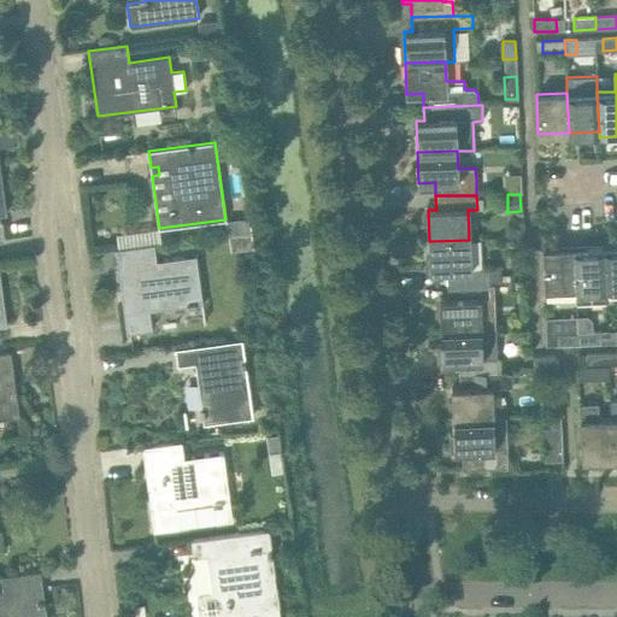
[(118,231),(118,244),(159,242),(159,229),(118,231)]
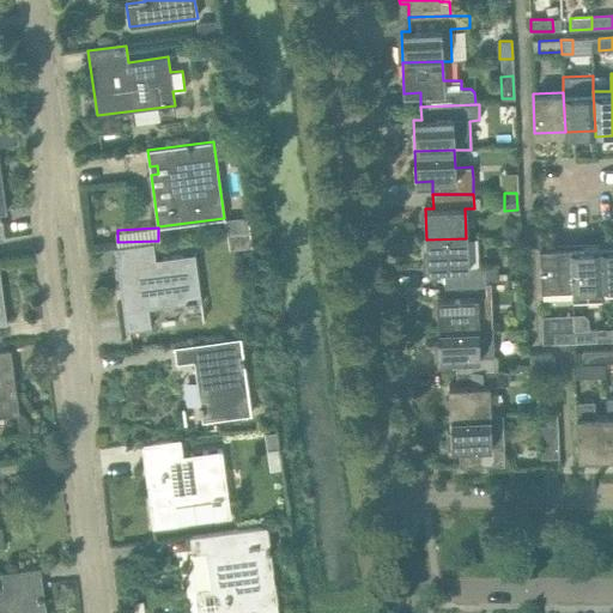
[(444,269),(444,283),(485,283),(485,267),(467,268),(466,238),(426,240),(428,271),(444,269)]
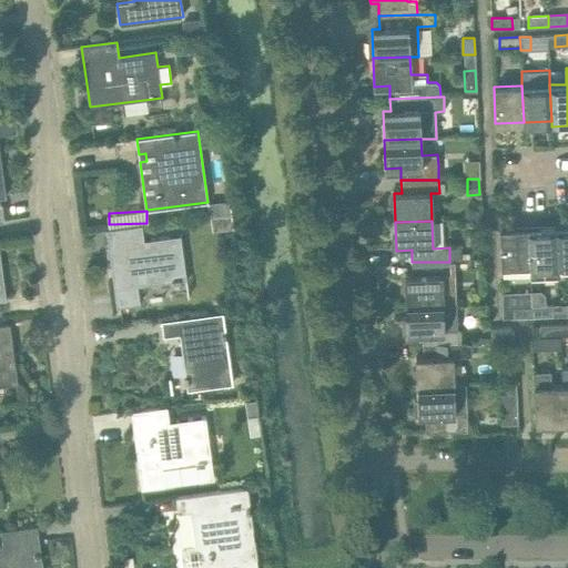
[(142,224),(107,229),(117,306),(140,303),(138,285),(172,281),(172,282),(180,281),(180,280),(185,279),(188,296),(189,296),(181,234),(144,240),(142,224)]
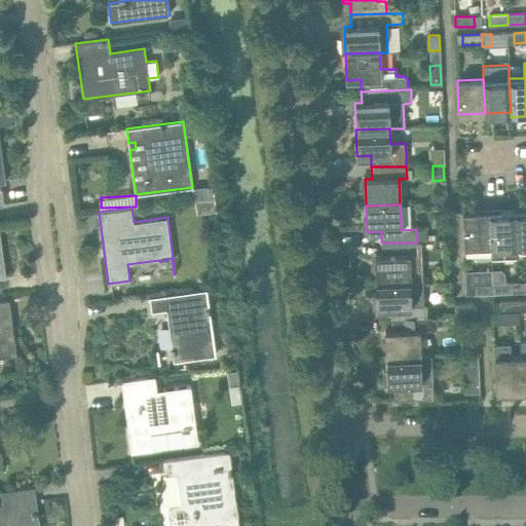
[(525,210),(515,211),(516,243),(525,242),(525,210)]
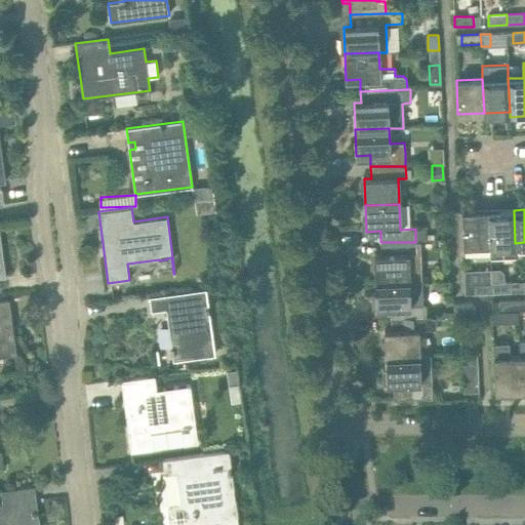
[(489,244),(490,258),(516,256),(515,243),(514,210),(488,211),(489,244)]
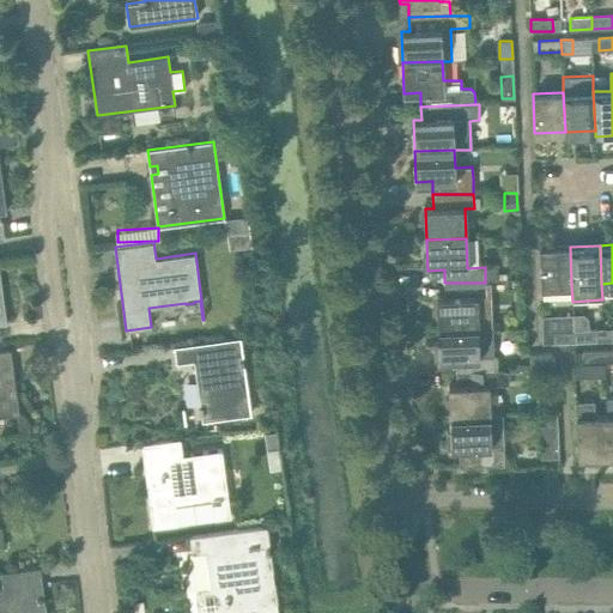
[(541,286),(571,285),(570,247),(539,248),(541,286)]
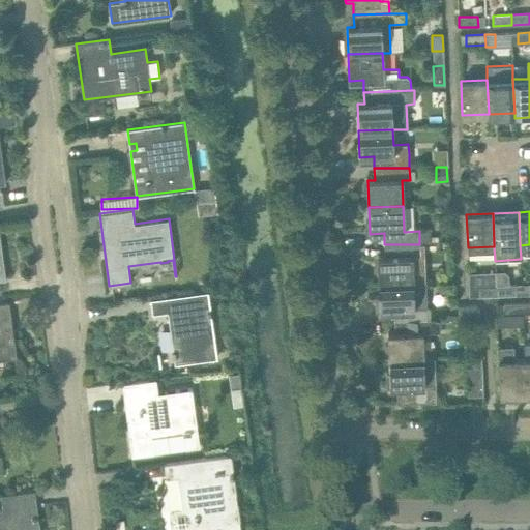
[(421,283),(419,244),(384,244),(384,257),(378,257),(379,284),(413,283),(421,283)]
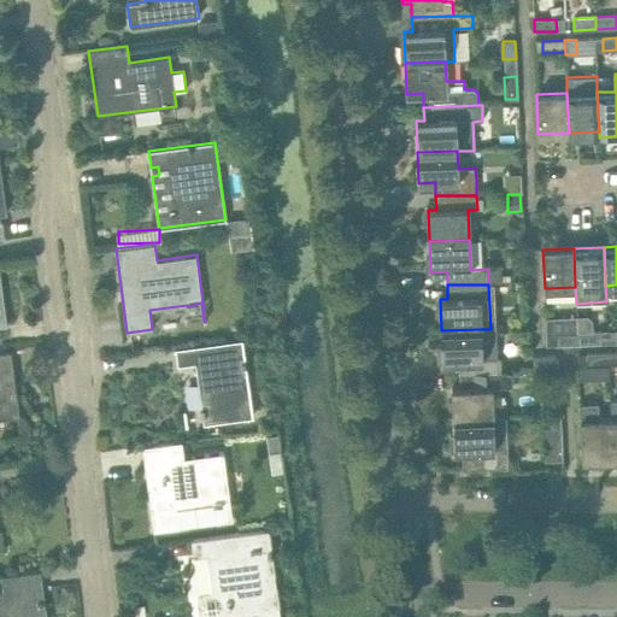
[(495,329),(491,329),(481,329),(441,330),(442,360),(458,360),(459,374),(500,374),(500,358),(497,358),(495,329)]
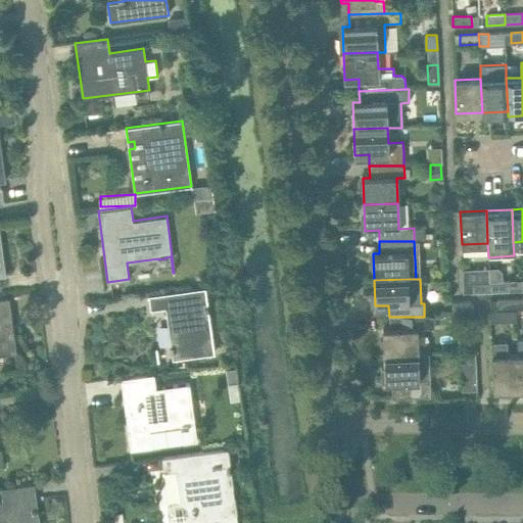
[(509,281),(489,282),(489,292),(509,291),(509,281)]
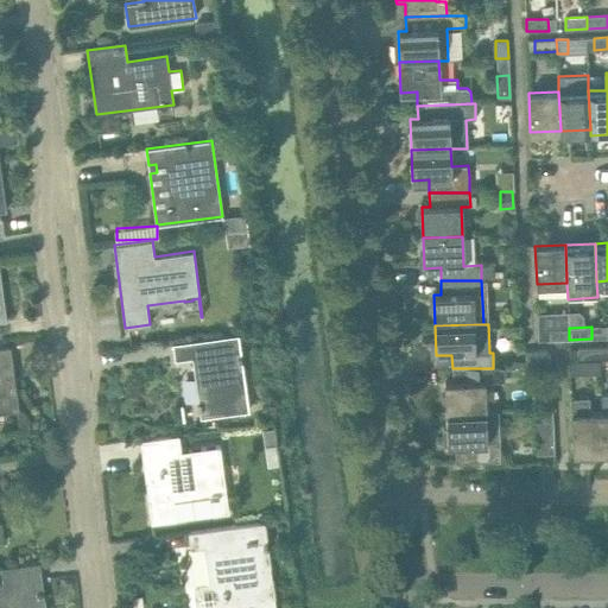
[(548,341),(569,340),(569,328),(548,329),(548,341)]
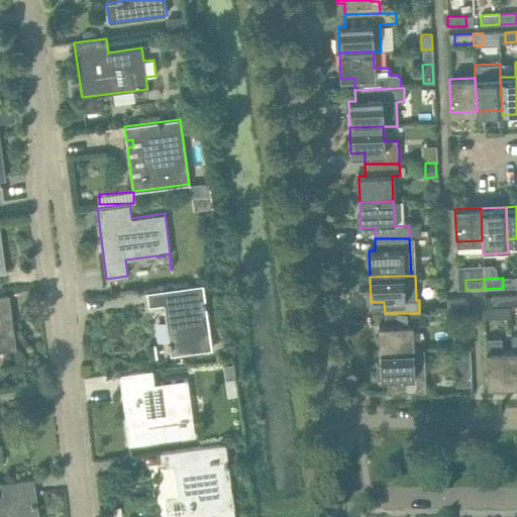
[(212,349),(203,284),(146,292),(148,306),(164,304),(171,354),(212,349)]
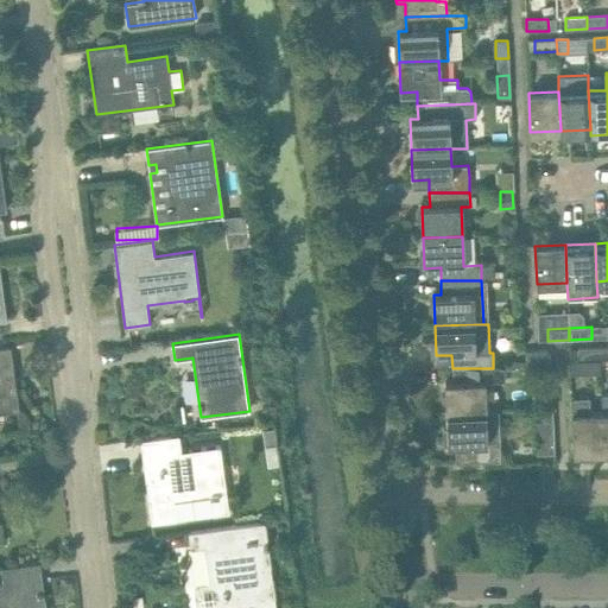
[(0,412),(19,410),(10,346),(0,347),(0,412)]
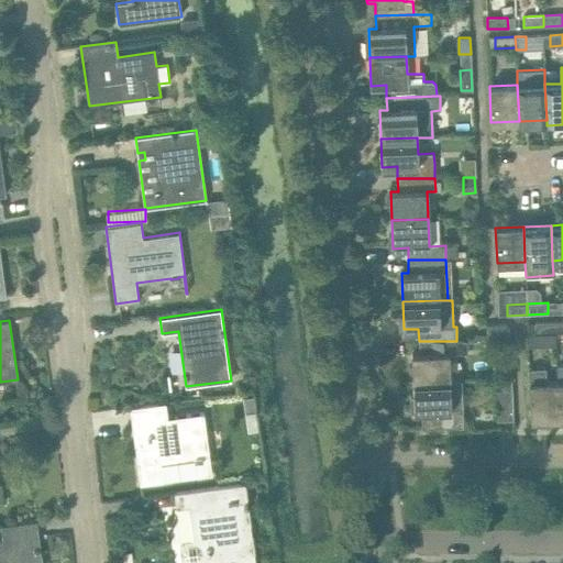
[(536,333),(555,333),(555,322),(534,322),(536,333)]
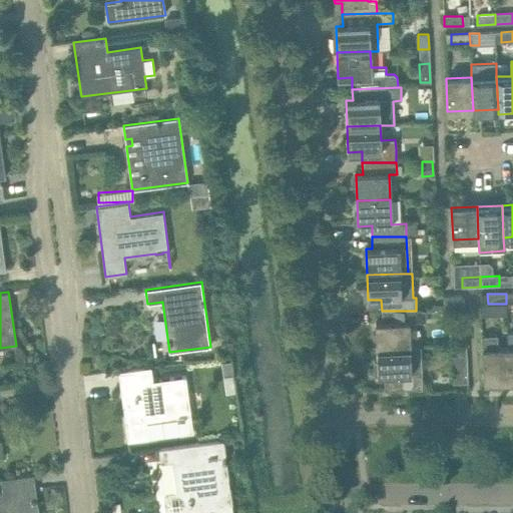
[(446,298),(446,310),(463,310),(463,302),(459,298),(446,298)]
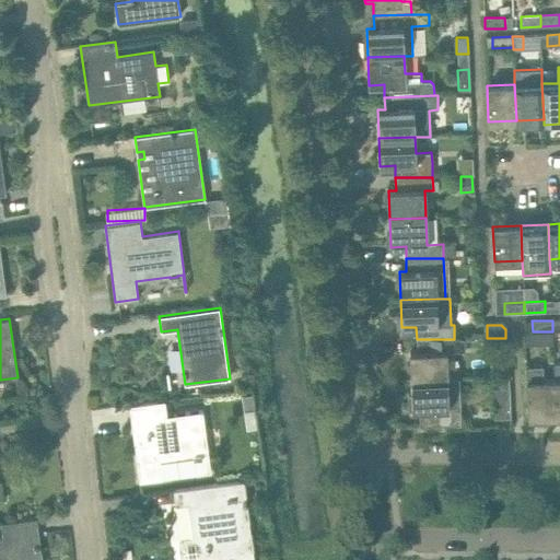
[(410,352),(411,381),(447,378),(446,352),(465,352),(465,338),(454,339),(417,339),(417,351),(410,352)]
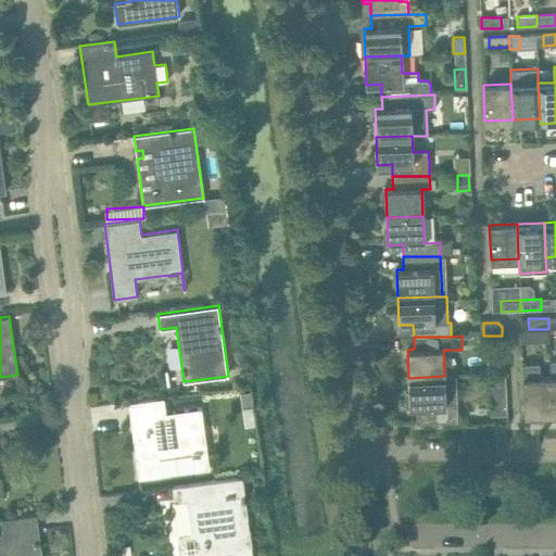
[(525,365),(522,365),(523,414),(552,413),(551,377),(540,378),(539,363),(525,364),(525,365)]
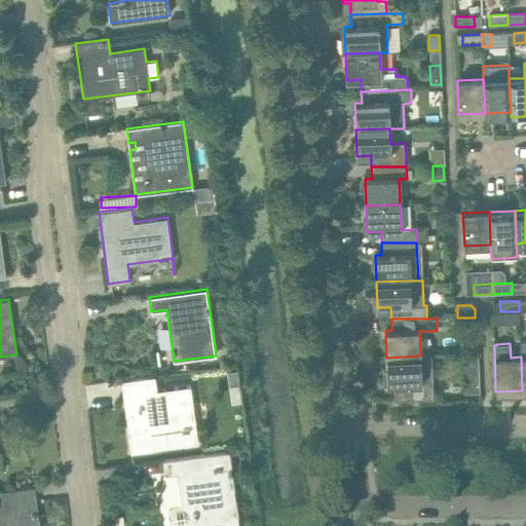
[(477,354),(462,355),(463,393),(479,392),(477,354)]
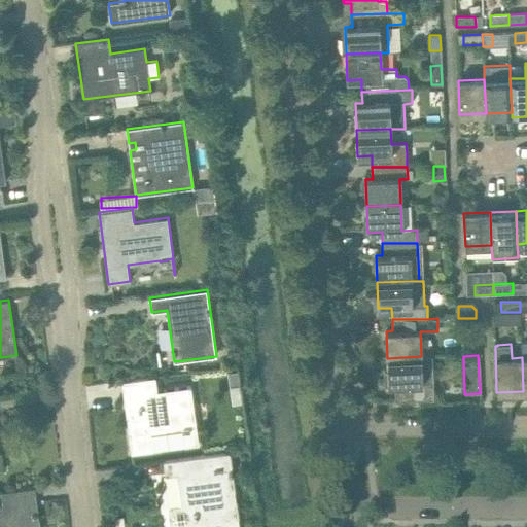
[(432,356),(421,356),(387,358),(388,384),(394,384),(395,400),(433,399),(432,356)]
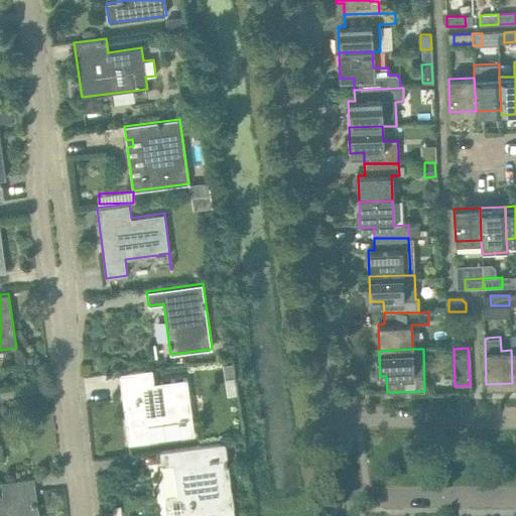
[(153,383),(151,369),(119,373),(128,443),(149,440),(147,424),(178,420),(180,436),(194,434),(186,379),(153,383)]
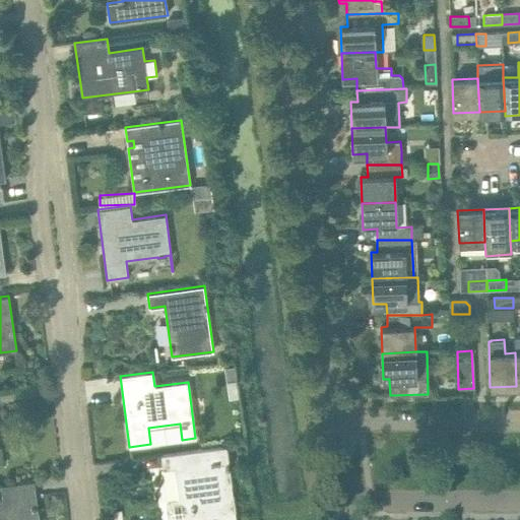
[(236,519),(235,512),(225,446),(160,455),(163,469),(175,467),(180,499),(172,500),(167,507),(168,515),(174,519),(236,519)]
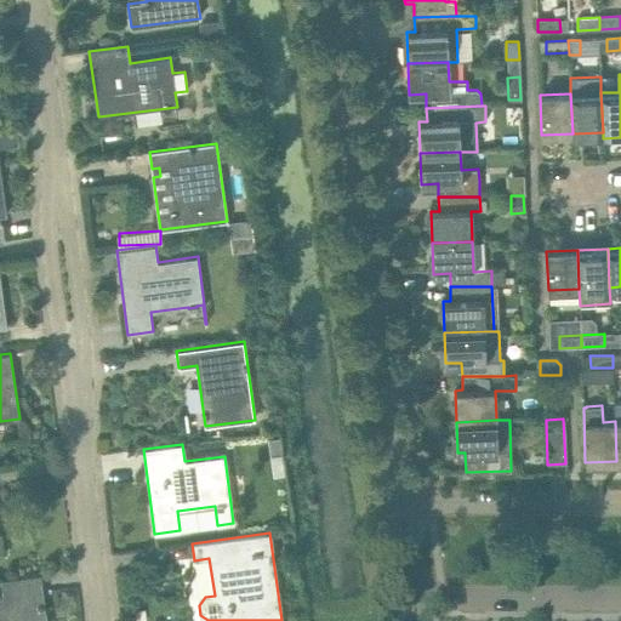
[(46,620),(40,574),(1,580),(4,597),(0,597),(0,620),(46,620)]
